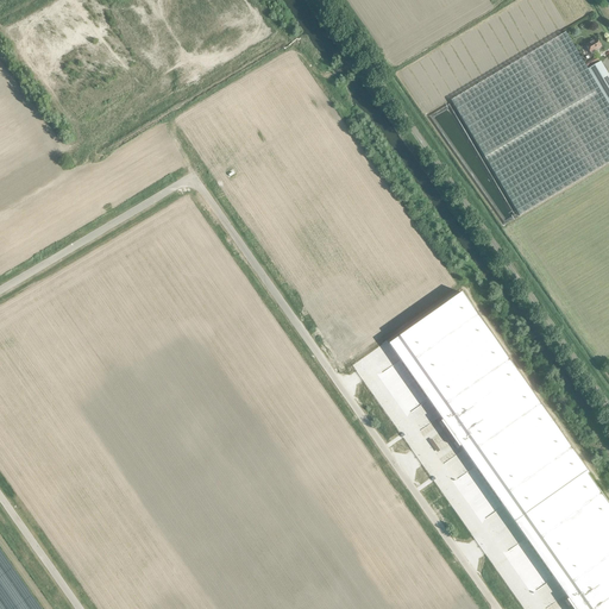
[(372,0),(382,14),(405,0),(372,0)]
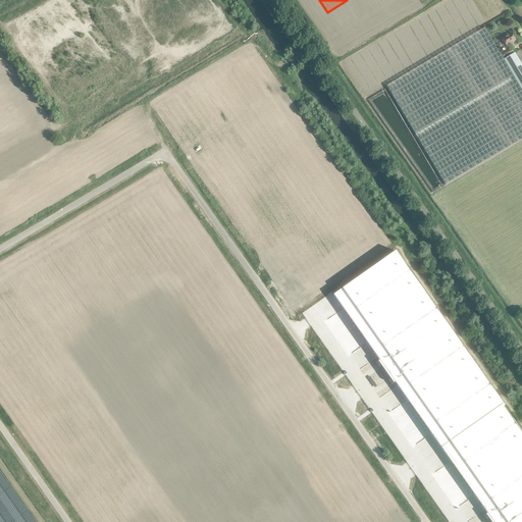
[(485,28),(386,87),(446,186),(521,140),(521,66),(514,54),(504,60),(485,28)]
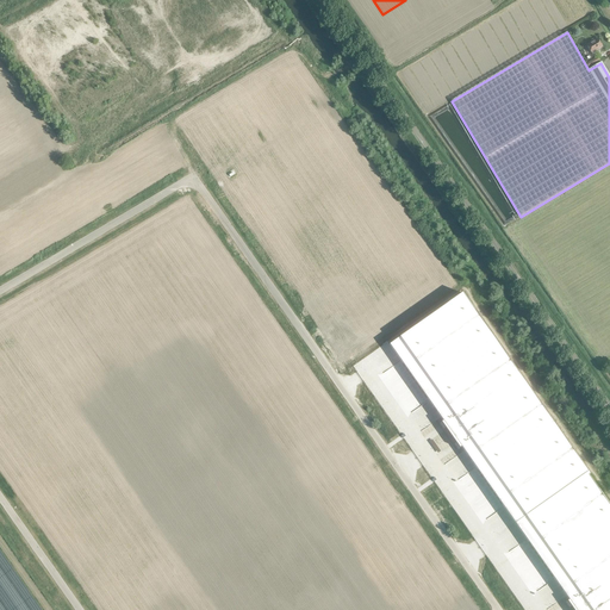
[(591,43),(586,45),(591,54),(603,48),(597,39),(595,41),(593,39),(592,39),(591,41),(591,42),(591,43)]
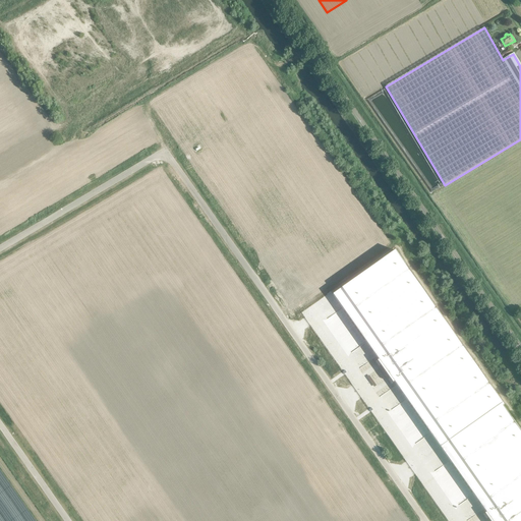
[(395,250),(333,294),(379,359),(377,361),(385,372),(449,327),(395,250)]
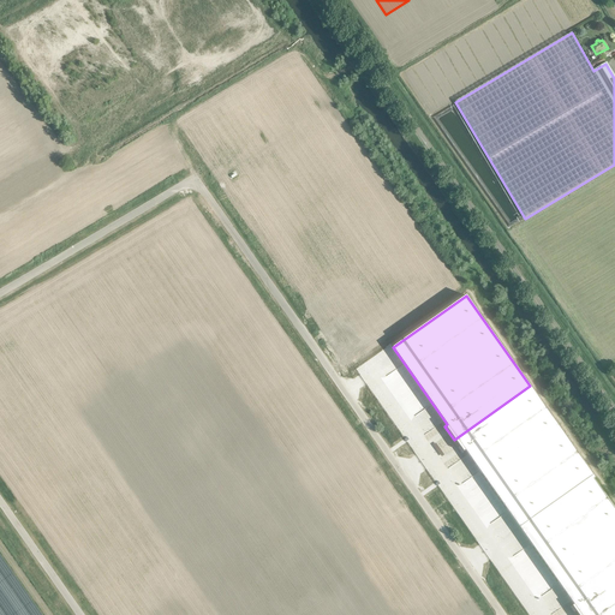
[(530,386),(454,440),(464,453),(465,452),(519,529),(593,476),(530,386)]
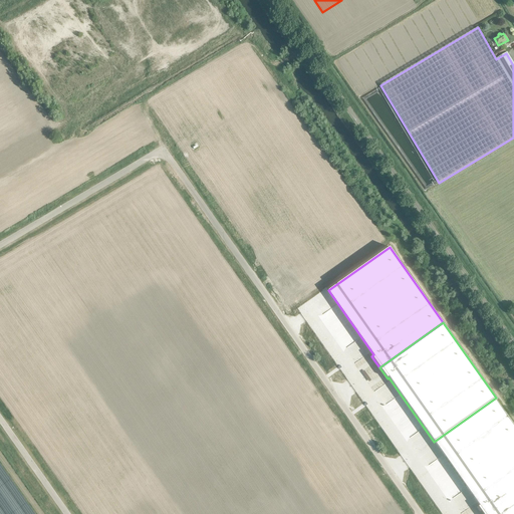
[(513,424),(496,398),(434,442),(479,505),(478,506),(482,513),(490,513),(513,497),(513,424)]
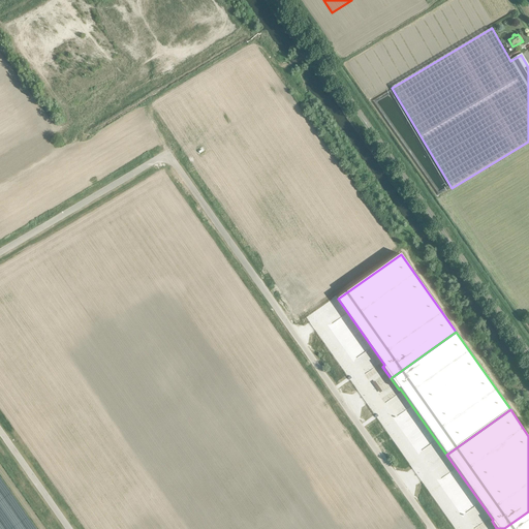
[(528,528),(528,511),(504,528),(528,528)]
